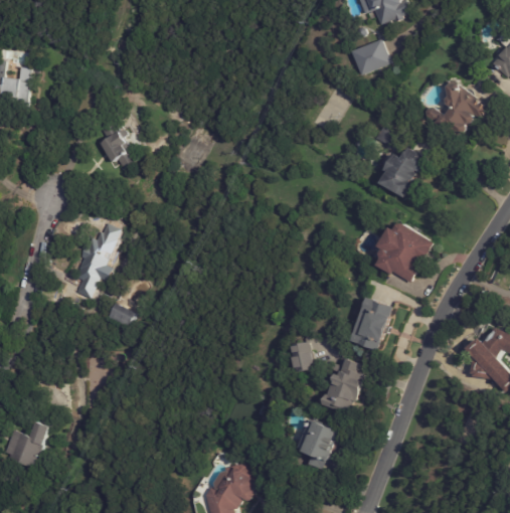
[(406,0),(410,12),(401,15),(402,19),(395,22),(394,19),(380,24),(375,9),(365,13),(360,0),(406,0)]
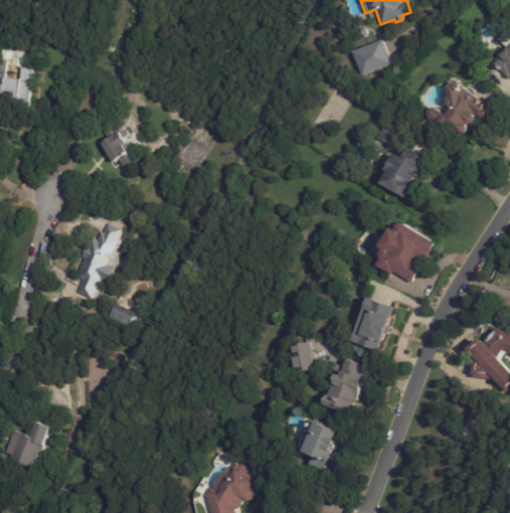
[(364,29),(365,32),(364,35),(361,36),(357,34),(357,30),(359,27),(364,28),(364,29)]
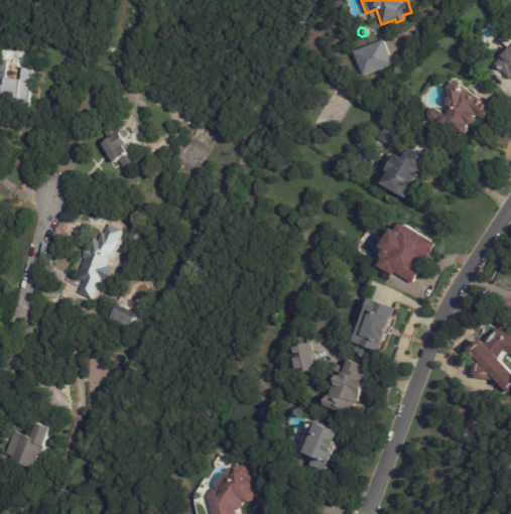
[(381,39),(390,62),(362,75),(352,50),(380,38),(381,39)]
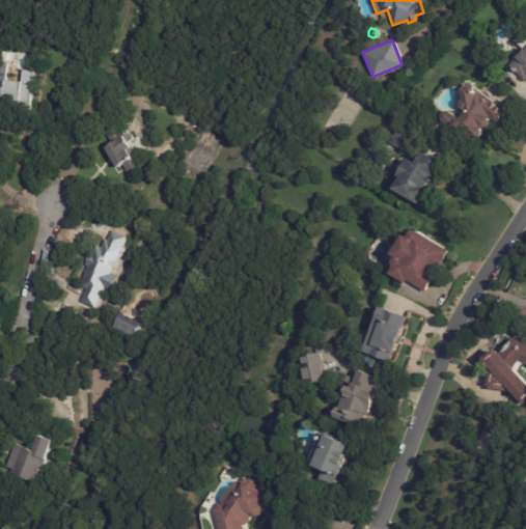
[(525,78),(523,80),(508,65),(515,59),(514,57),(514,54),(518,50),(521,49),(523,52),(525,49),(525,78)]
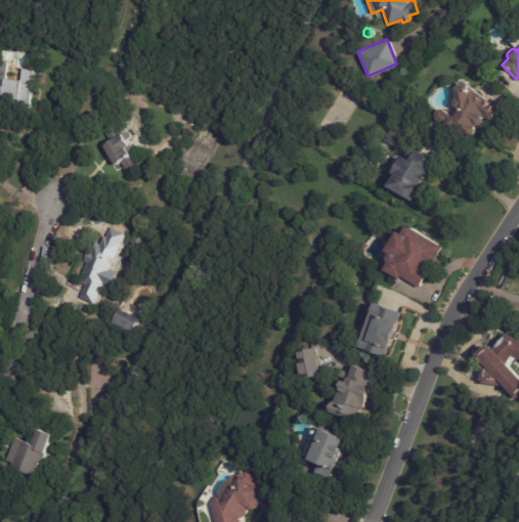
[(0,61),(4,61),(2,78),(18,80),(19,68),(31,70),(27,109),(14,107),(15,100),(0,97),(0,61)]
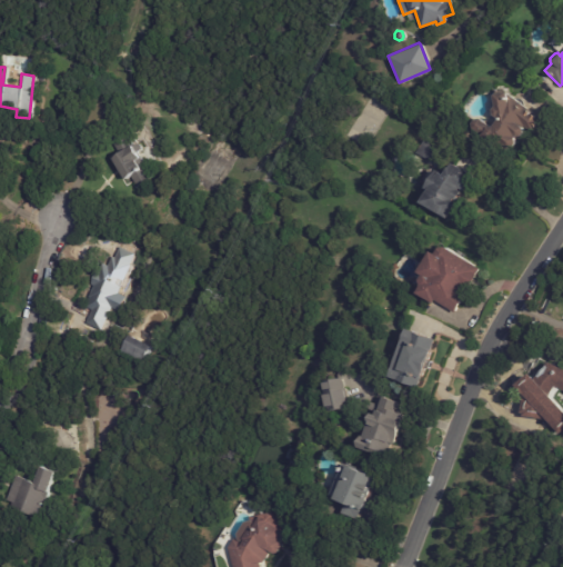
[(509,95),(539,119),(526,132),(524,130),(509,150),(495,139),(491,145),(471,128),(470,122),(473,119),(478,118),(488,127),(493,127),(498,120),(498,117),(496,117),(493,113),(492,96),(498,89),(505,89),(509,95)]
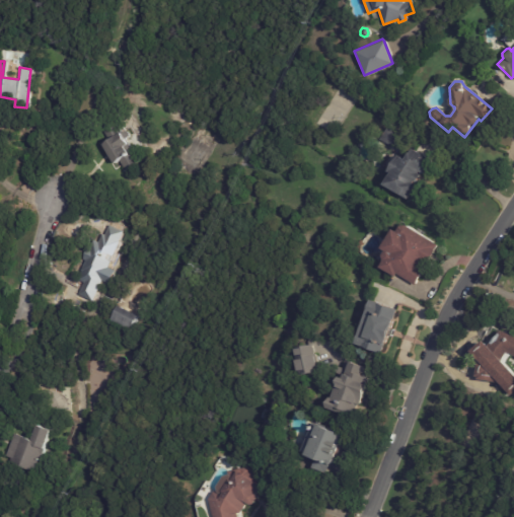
[(115,164),(101,144),(125,129),(133,142),(128,145),(138,160),(124,170),(118,161),(115,164)]
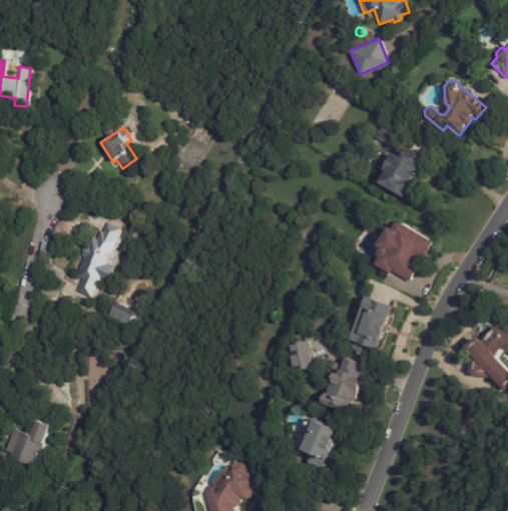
[(424,156),(399,194),(378,180),(385,169),(381,167),(392,151),(400,156),(407,145),(424,156)]
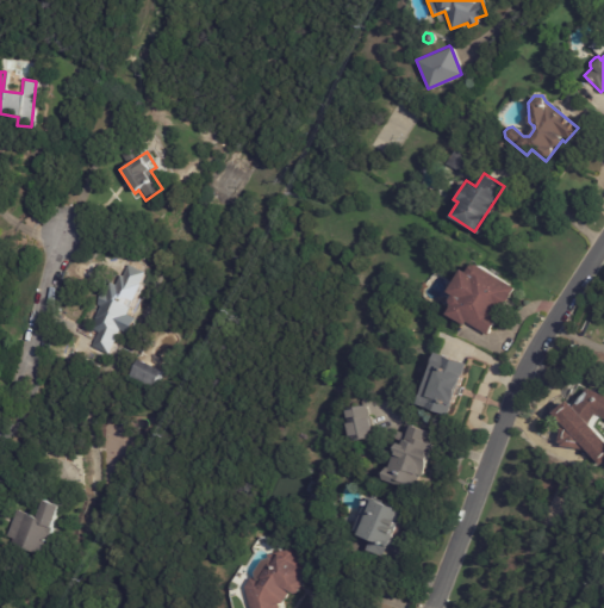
[(500,305),(484,332),(464,318),(461,322),(446,312),(450,304),(449,298),(454,292),(450,291),(465,268),(468,270),(473,264),(478,262),(512,285),(500,305)]
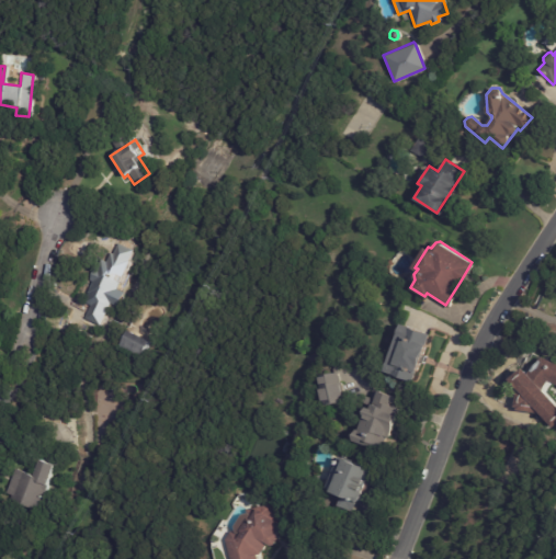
[(123,260),(126,261),(116,285),(117,288),(115,293),(113,294),(112,293),(98,326),(81,318),(87,305),(80,301),(84,293),(83,293),(89,281),(88,280),(95,262),(97,262),(102,250),(123,260)]
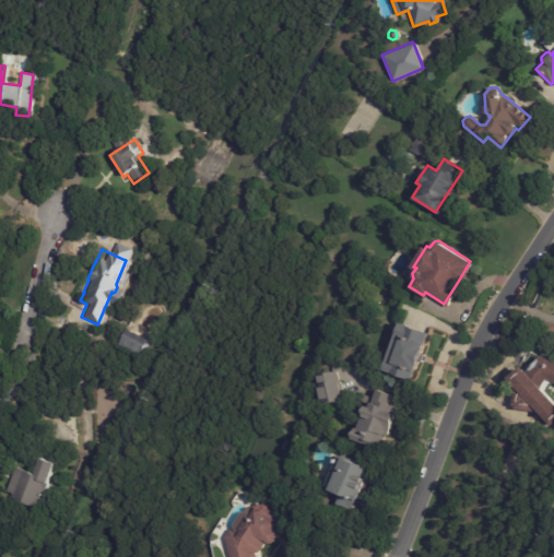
[(426,333),(422,343),(425,344),(414,372),(411,371),(408,381),(381,371),(385,359),(386,359),(400,323),(426,333)]
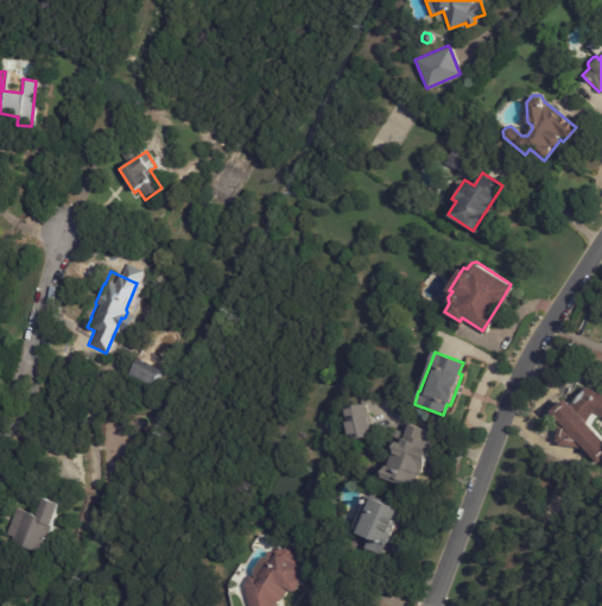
[(156,368),(159,371),(150,387),(127,376),(137,358),(156,368)]
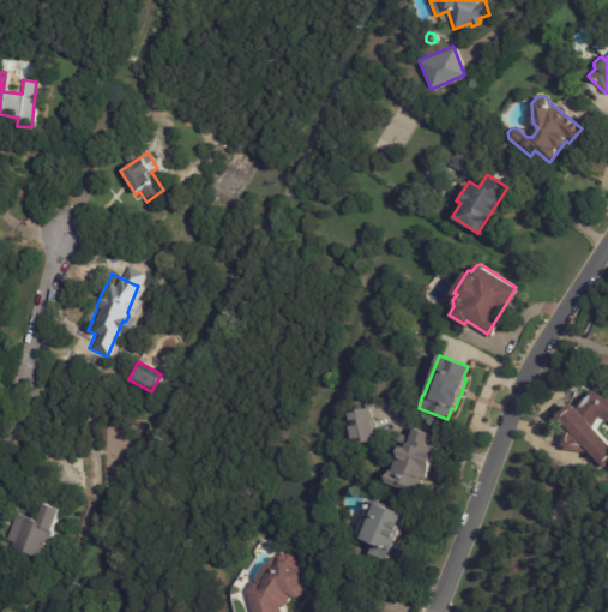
[(607,423),(596,418),(589,425),(607,450),(607,457),(596,467),(582,449),(582,453),(560,450),(560,447),(557,447),(564,424),(559,418),(573,405),(576,408),(590,391),(607,400),(607,423)]
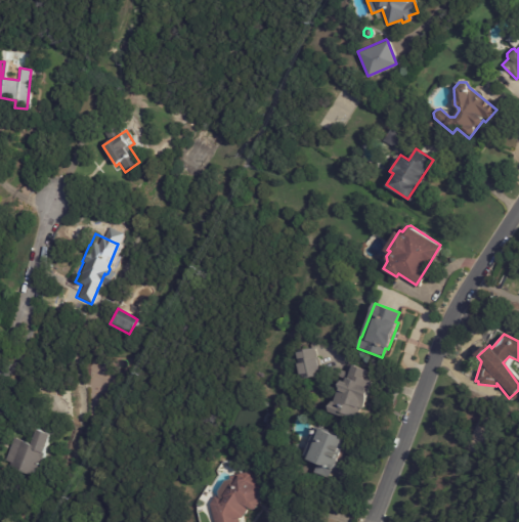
[(294,349),(298,377),(316,374),(311,346),(294,349)]
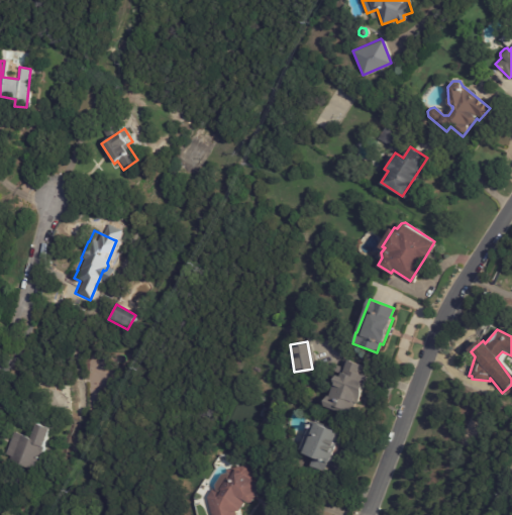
[(321,406),(349,414),(363,366),(333,358),(321,406)]
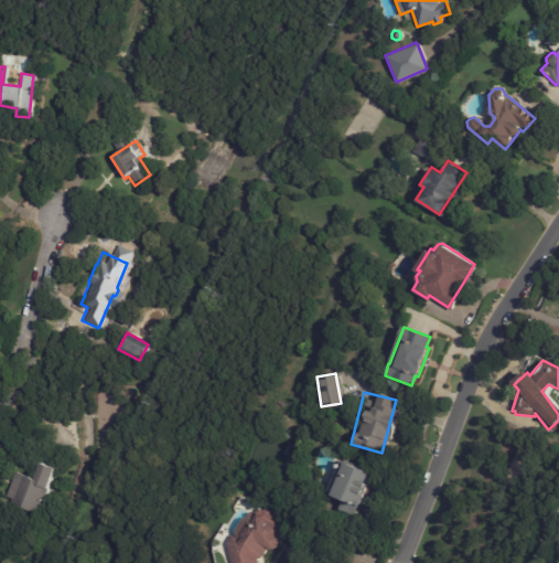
[(372,475),(356,517),(336,510),(340,501),(323,495),(325,489),(326,490),(334,469),(333,468),(334,464),(336,464),(337,461),(372,475)]
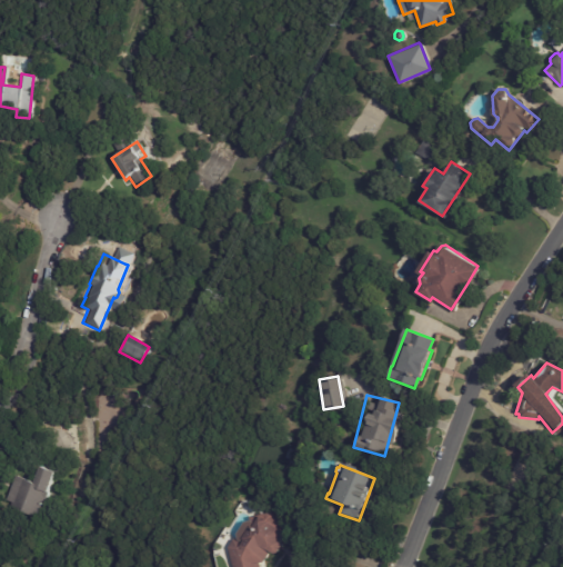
[(44,469),(52,473),(34,517),(0,503),(0,499),(10,474),(31,483),(38,466),(44,469)]
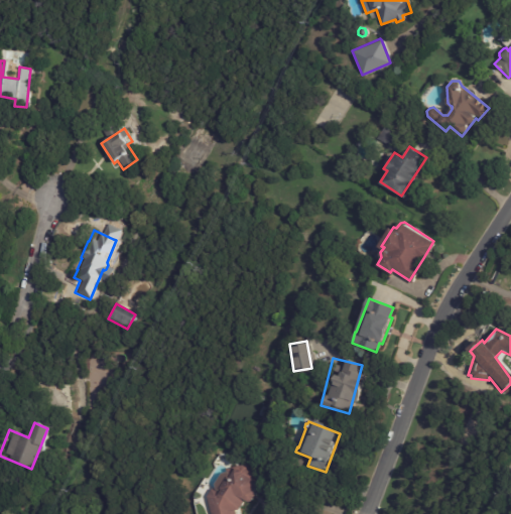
[(242,466),(252,472),(248,478),(255,482),(250,490),(251,491),(251,494),(248,500),(245,501),(240,498),(234,508),(230,509),(231,513),(208,513),(204,495),(209,488),(215,487),(214,484),(220,474),(226,472),(222,468),(237,465),(239,462),(243,464),(242,466)]
